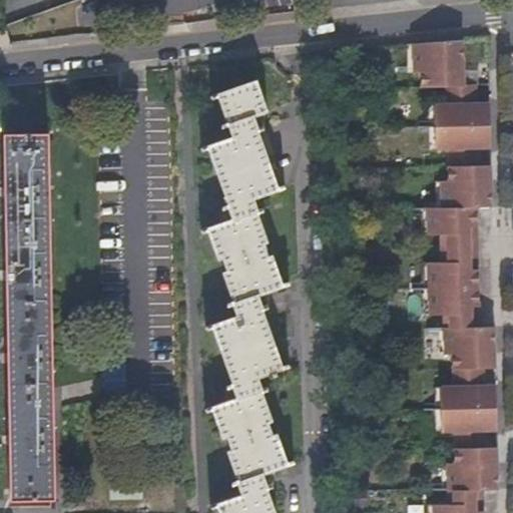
[(414,42),(412,42),(412,71),(420,70),(420,85),(463,84),(462,39),(457,39),(419,42),(414,42)]
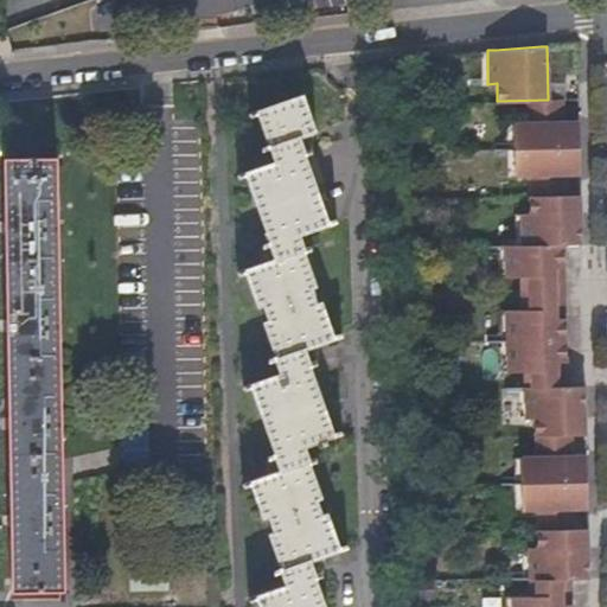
[(326,445),(326,442),(334,440),(304,351),(334,342),(320,301),(315,304),(310,287),(314,286),(298,236),(326,225),(304,160),(306,157),(300,139),(315,134),(302,94),(256,112),(274,163),(248,172),(272,241),(269,242),(275,261),(246,272),(259,311),(264,308),(269,323),(264,325),(264,326),(276,362),(275,362),(274,363),(279,376),(248,387),(276,473),(253,481),(266,522),(268,521),(273,536),(270,536),(287,587),(255,599),(257,606),(323,606),(308,563),(338,553),(325,513),(320,516),(317,502),(320,502),(310,466),(311,465),(311,464),(306,449),(314,446),(317,448),(326,445)]
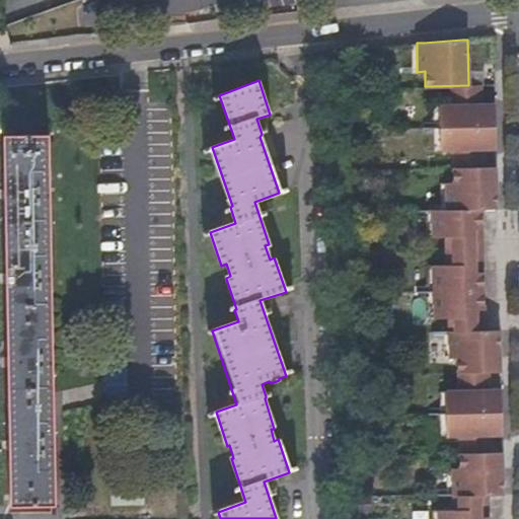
[(494,103),(438,104),(439,149),(452,149),(495,148),(495,142),(494,117),(494,103)]
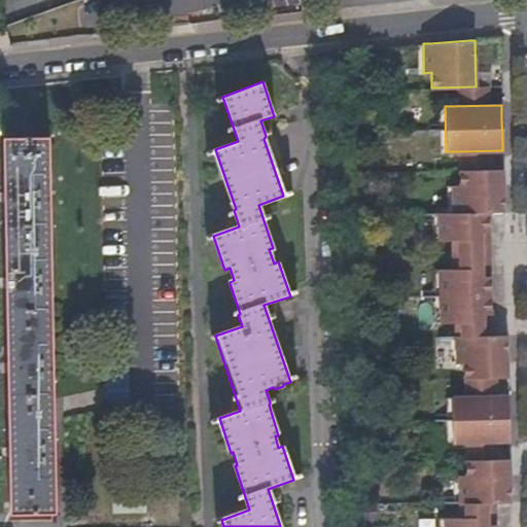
[(54,511),(46,137),(0,138),(0,146),(8,512),(54,511)]
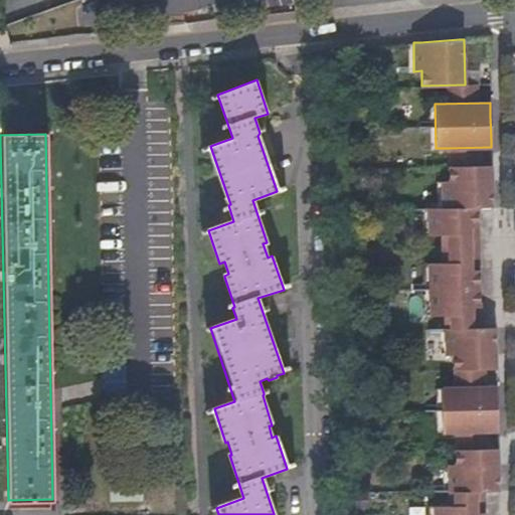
[(492,167),(491,165),(449,165),(450,180),(442,180),(443,207),(427,207),(428,234),(442,234),(443,263),(430,263),(431,315),(446,314),(447,355),(454,355),(454,369),(496,368),(496,360),(495,330),(495,329),(495,327),(480,327),(477,206),(492,206),(492,198),(492,167)]
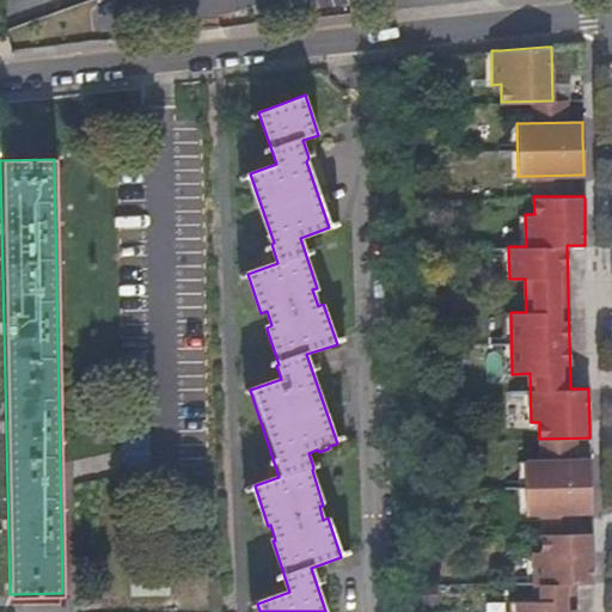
[(591,466),(589,459),(540,460),(525,460),(526,514),(592,513),(591,478),(591,466)]
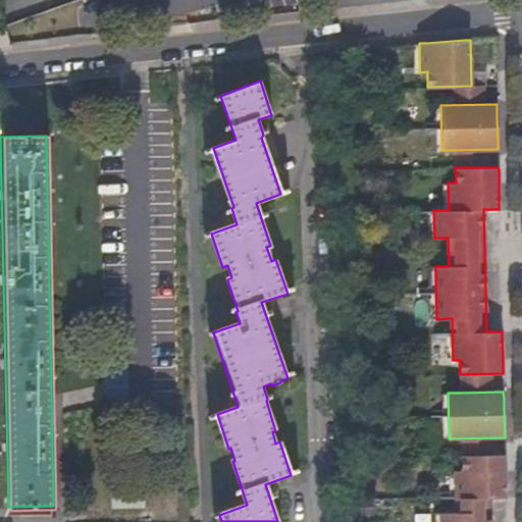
[(505,469),(505,455),(462,456),(463,470),(455,471),(456,512),(440,513),(440,521),(490,521),(490,497),(506,496),(506,488),(505,476),(505,469)]
